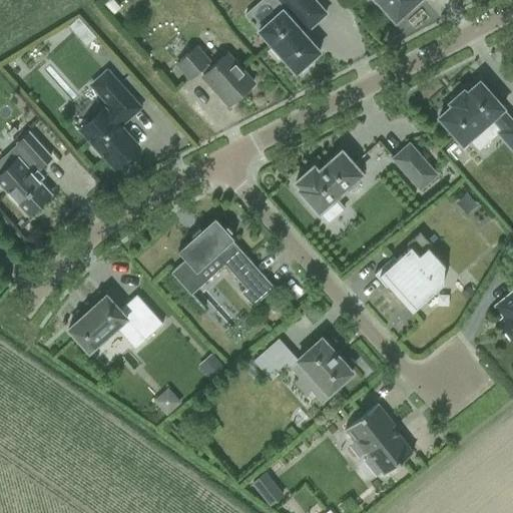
[(111,0),(104,0),(100,4),(110,15),(119,8),(111,0)]
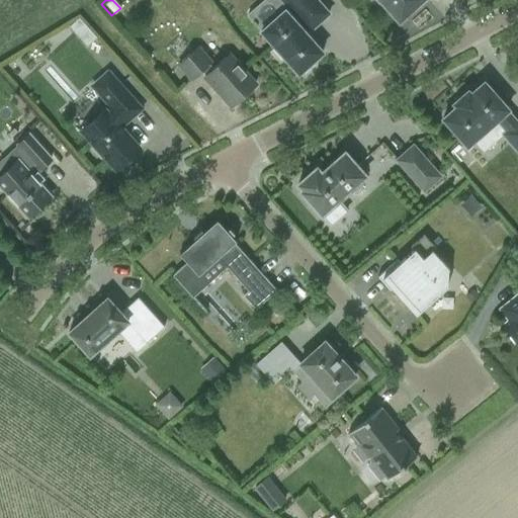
[(283,10),(260,31),(274,48),(271,51),(280,60),(283,58),(296,72),(297,74),(299,73),(300,71),(304,74),(314,66),(311,63),(320,54),(321,54),(322,53),(321,51),(304,32),(307,29),(309,31),(328,13),(316,0),(280,0),(288,9),(285,12),(283,10)]
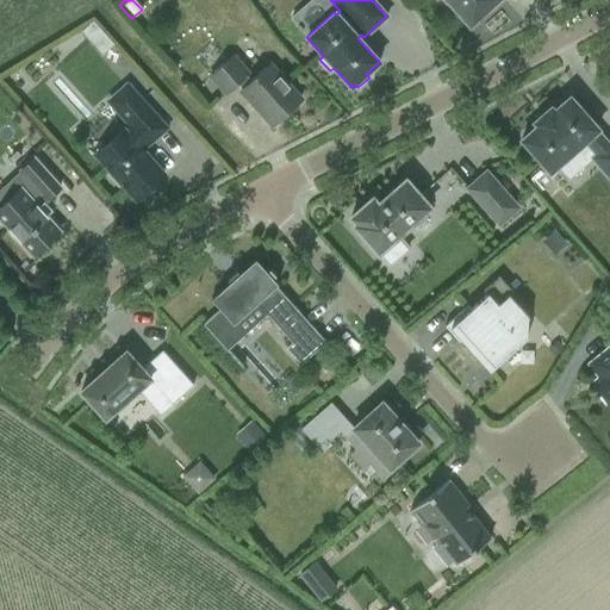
[(440,0),(446,6),(449,4),(465,22),(474,12),(478,16),(477,17),(477,18),(492,4),(491,2),(490,4),(487,1),(487,0),(440,0)]
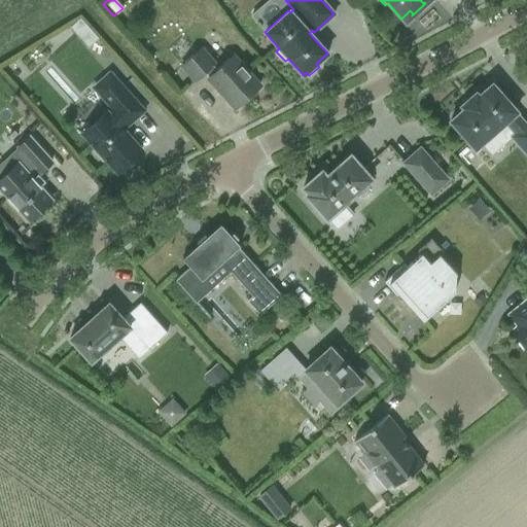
[(79,19),(69,28),(75,34),(85,25),(80,19),(79,19)]
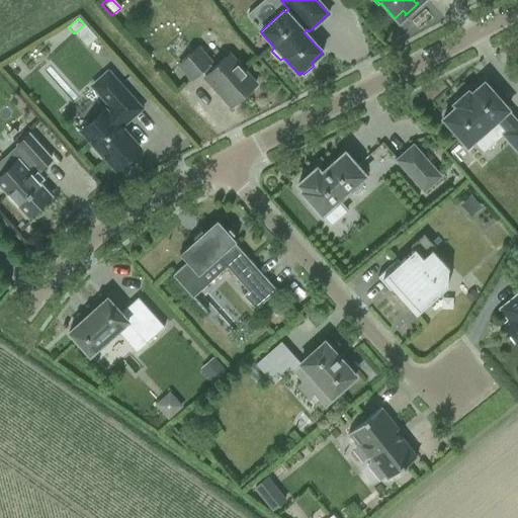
[(196,48),(178,64),(191,79),(200,71),(204,76),(232,106),(255,85),(228,56),(212,69),(208,64),(210,63),(196,48)]
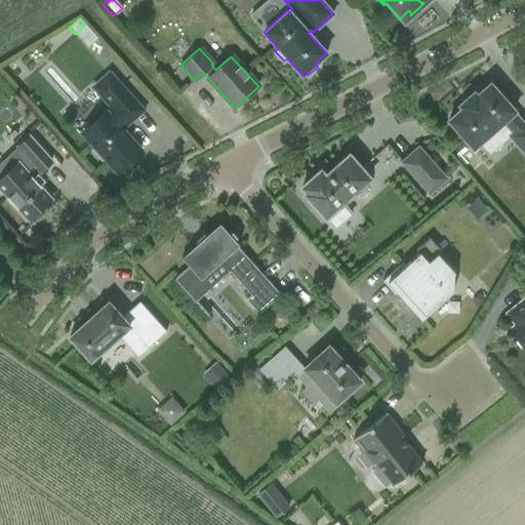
[(106,112),(82,133),(95,148),(92,151),(102,161),(104,158),(116,171),(139,151),(121,129),(142,111),(109,74),(93,87),(113,109),(107,114),(106,112)]
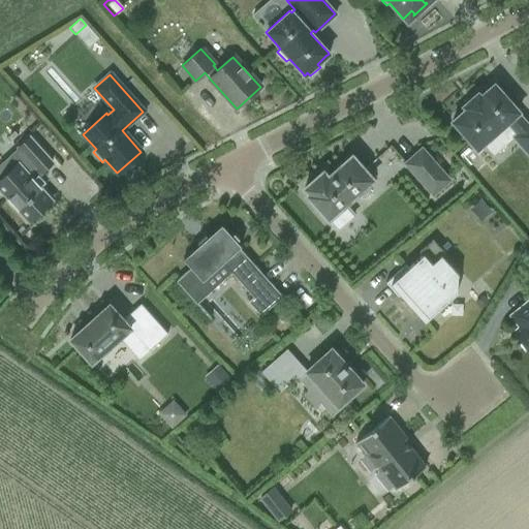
[(465,110),(452,121),(476,149),(483,143),(486,147),(499,134),(496,131),(506,122),(517,134),(514,137),(528,155),(528,122),(527,125),(517,114),(518,112),(493,85),(479,96),(476,93),(462,106),(465,110)]
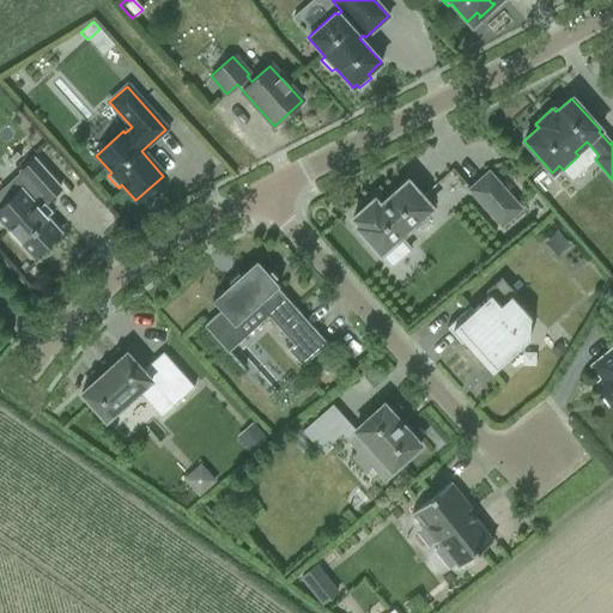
[(18,192),(0,207),(0,220),(32,256),(59,232),(36,206),(46,199),(46,200),(59,188),(34,159),(20,171),(20,173),(10,182),(18,192)]
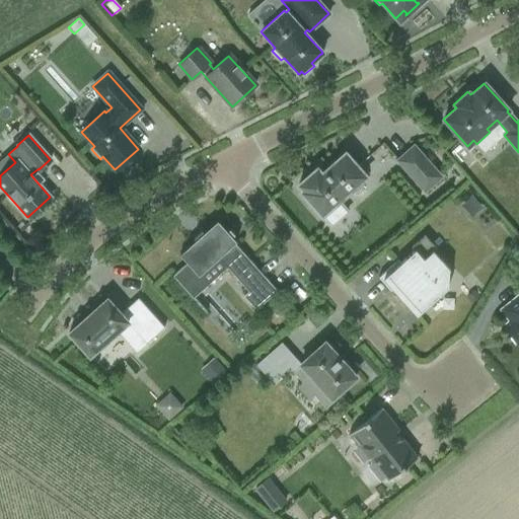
[(413,146),(397,160),(424,191),(440,176),(413,146)]
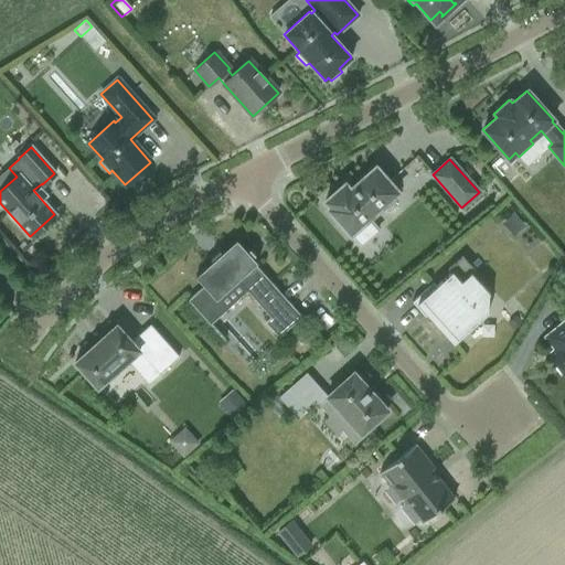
[(344,184),(324,202),(329,208),(327,210),(360,246),(377,231),(368,219),(397,192),(375,167),(349,190),(344,184)]
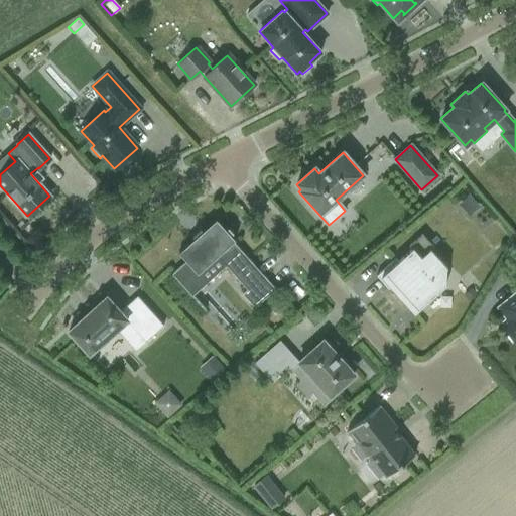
[(185,261),(171,274),(191,296),(207,283),(198,273),(216,256),(246,290),(242,294),(254,308),(275,289),(232,242),(234,241),(215,219),(177,253),(185,261)]
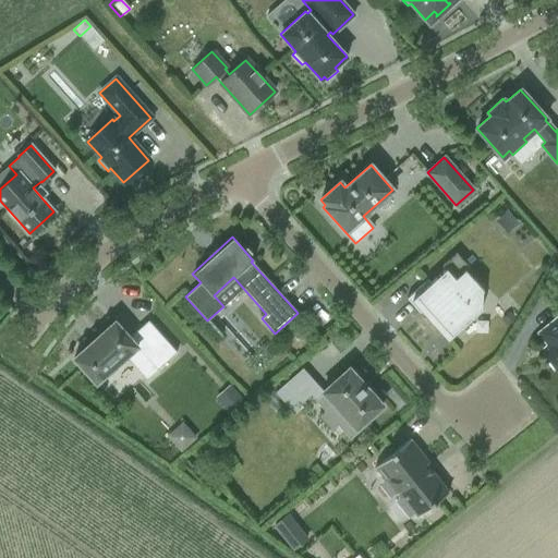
[(427,279),(405,299),(419,313),(422,310),(444,334),(448,330),(452,335),(482,308),(481,307),(482,291),(483,290),(464,269),(455,278),(446,268),(429,282),(427,279)]
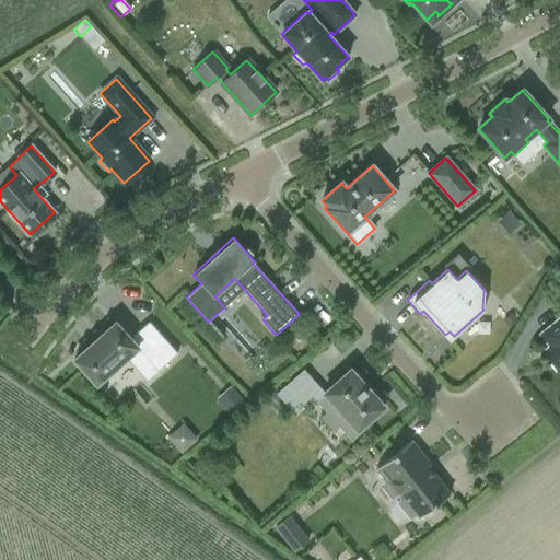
[(511,313),(502,321),(508,327),(516,319),(511,313)]
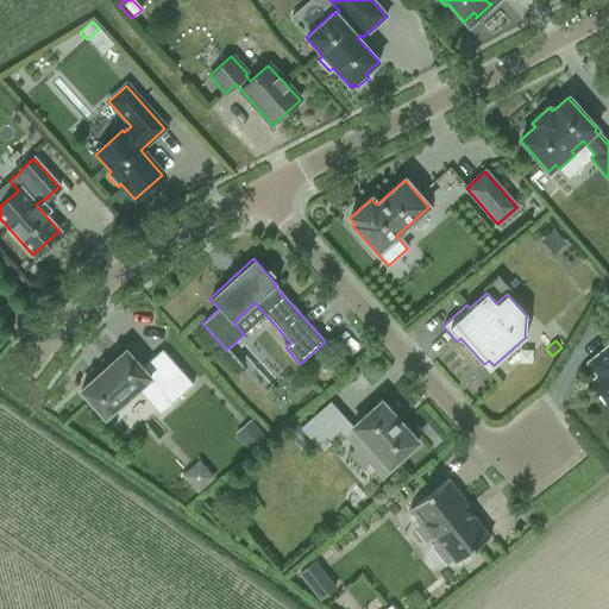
[(608,345),(586,363),(597,377),(591,382),(608,405),(608,345)]
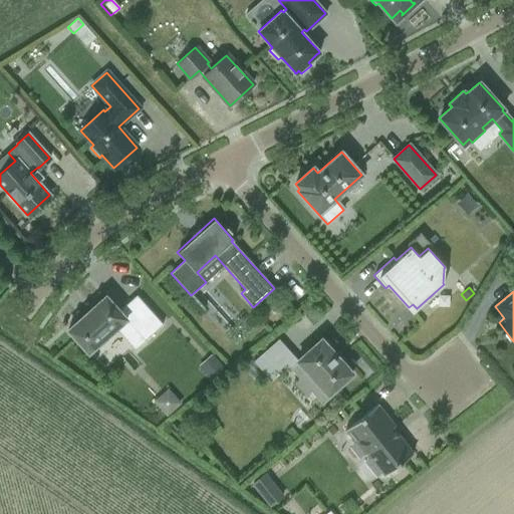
[(80,318),(67,330),(87,352),(124,319),(144,341),(162,324),(136,295),(118,311),(105,296),(92,307),(91,307),(80,318)]
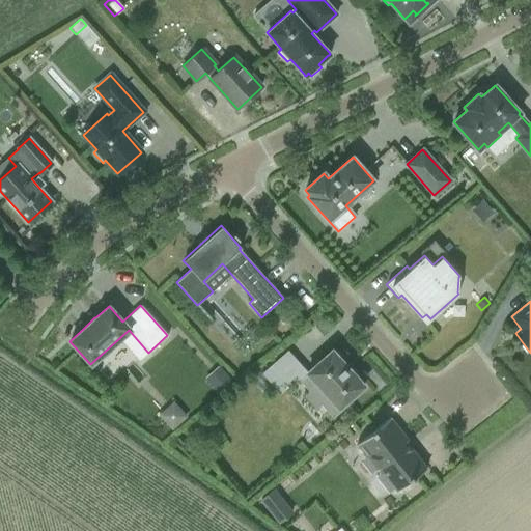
[(455,337),(462,344),(470,336),(464,330),(455,337)]
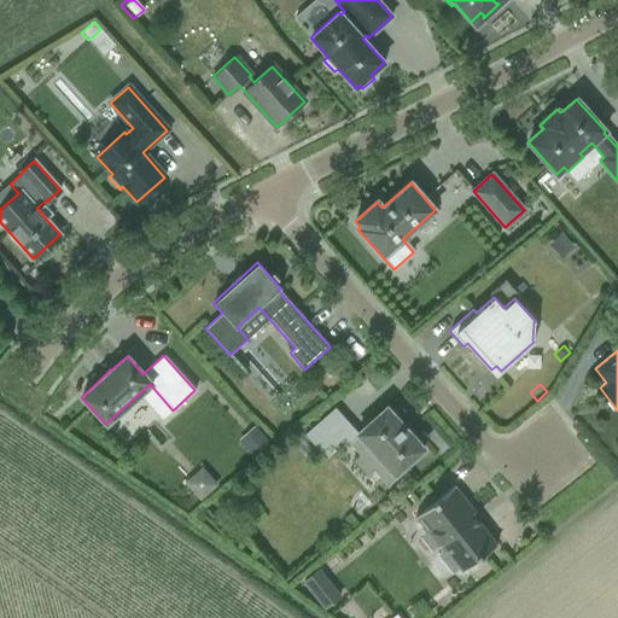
[(357,436),(348,443),(361,458),(369,449),(380,461),(372,470),(388,487),(397,477),(395,474),(423,449),(386,408),(356,435),(357,436)]
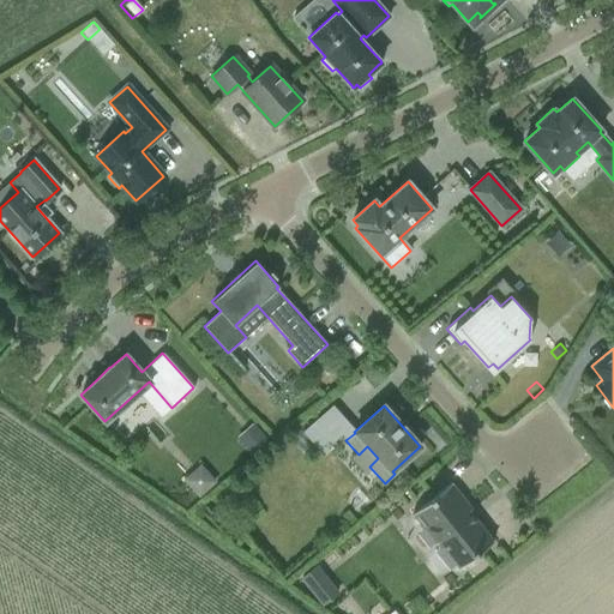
[(329,440),(312,422),(301,432),(318,450),(329,440)]
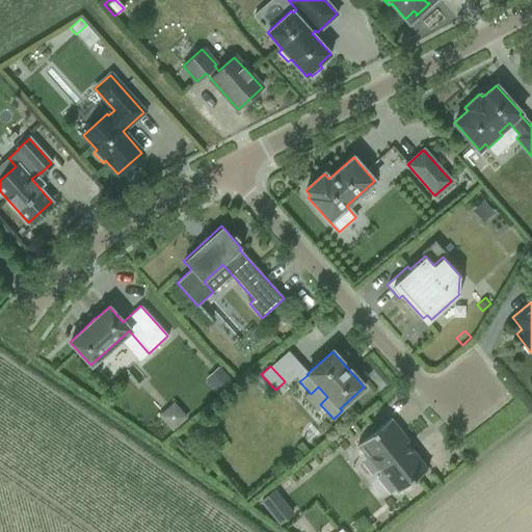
[(204,379),(216,393),(231,380),(218,367),(204,379)]
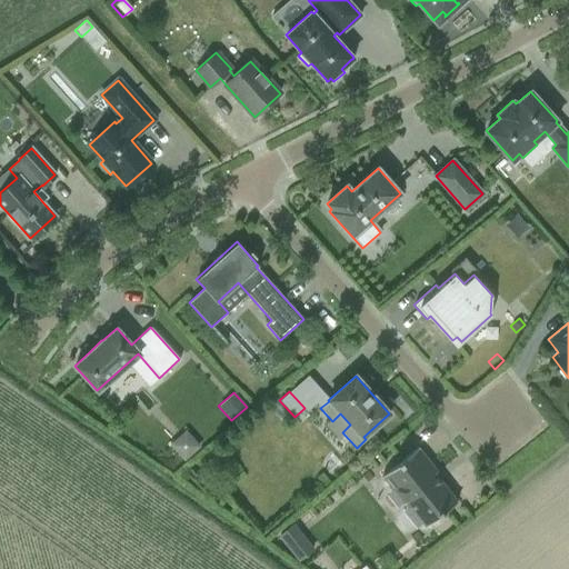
[(169,449),(183,463),(200,450),(186,433),(169,449)]
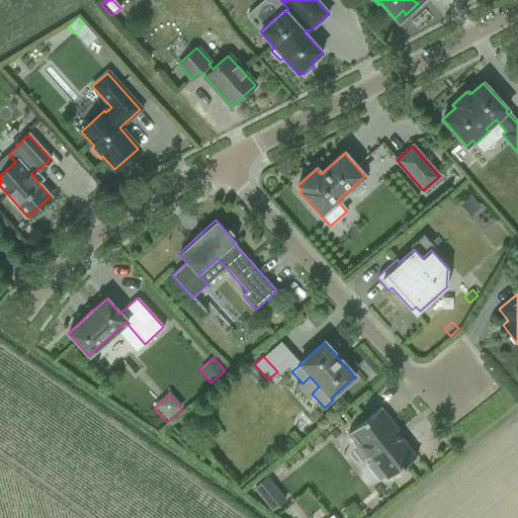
[(379,408),(348,433),(368,459),(370,457),(387,480),(416,456),(396,431),(398,430),(379,408)]
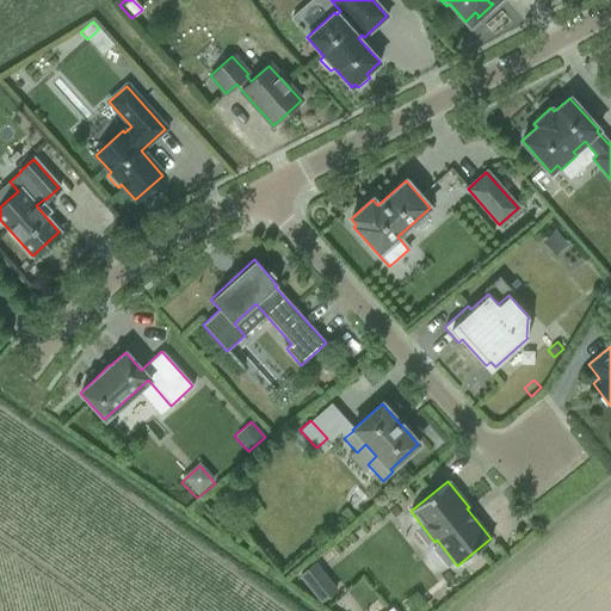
[(297,575),(319,603),(335,588),(314,562),(297,575)]
